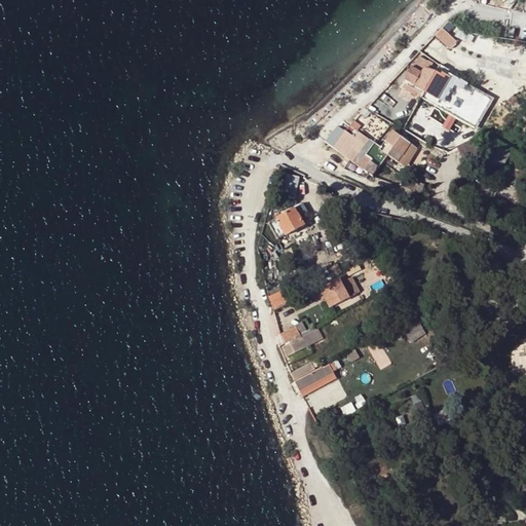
[(442,29),(437,34),(448,45),(454,40),(442,29)]
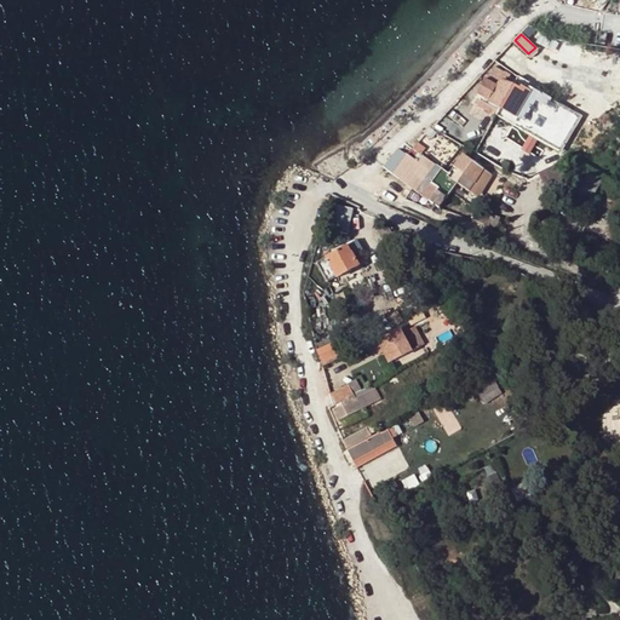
[(493,67),(476,95),(512,115),(526,93),(500,79),(504,73),(493,67)]
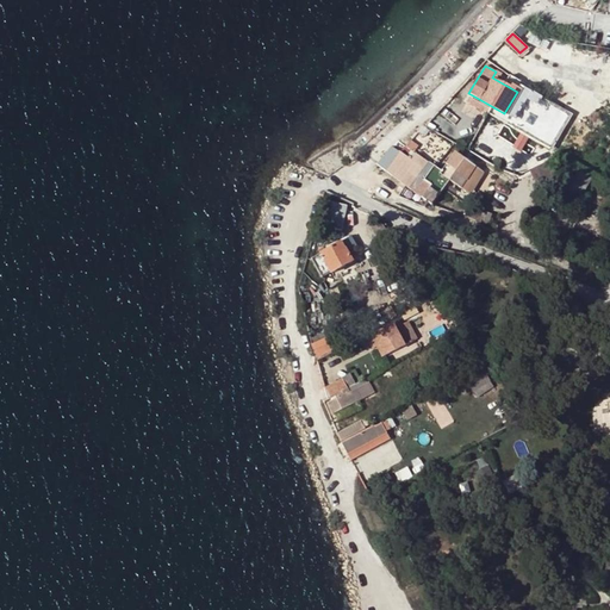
[(454,114),(444,129),(449,132),(455,124),(459,126),(462,122),(454,114)]
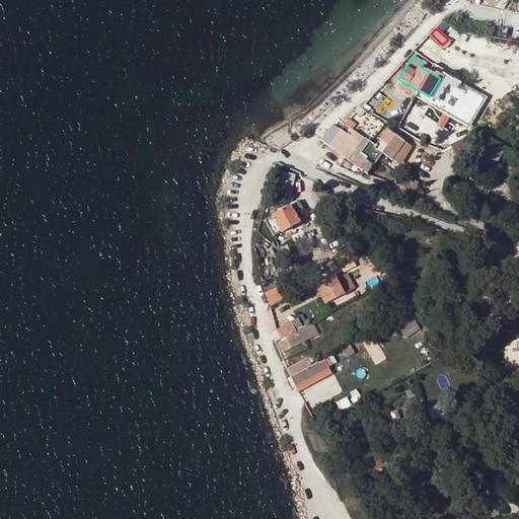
[(327,143),(341,128),(336,123),(322,138),(327,143)]
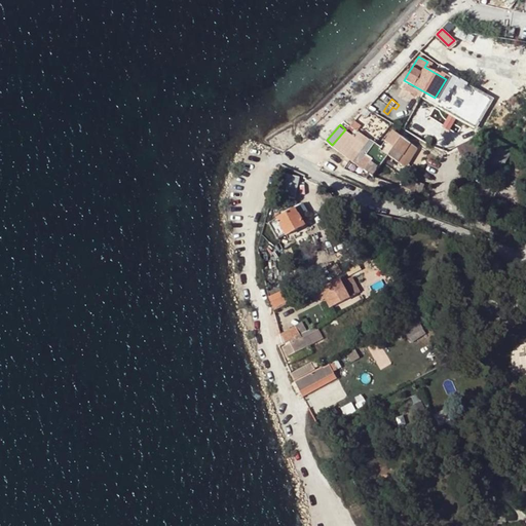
[(333,148),(372,177),(387,156),(378,149),(380,147),(361,133),(355,129),(351,136),(345,132),(333,148)]
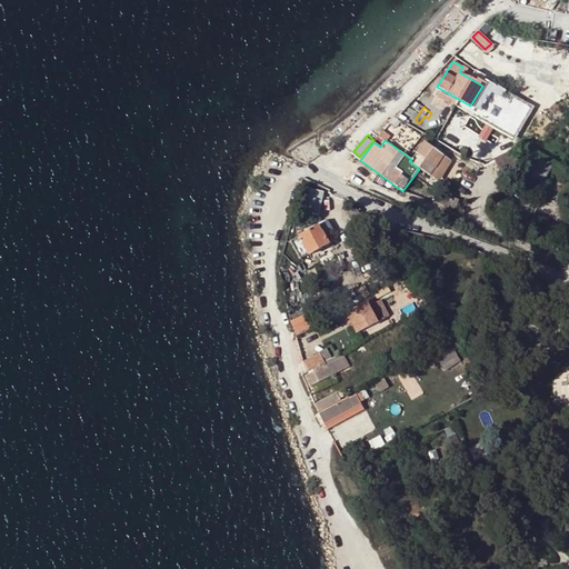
[(409,161),(419,169),(436,180),(441,171),(443,173),(451,161),(426,142),(411,159),(409,161)]
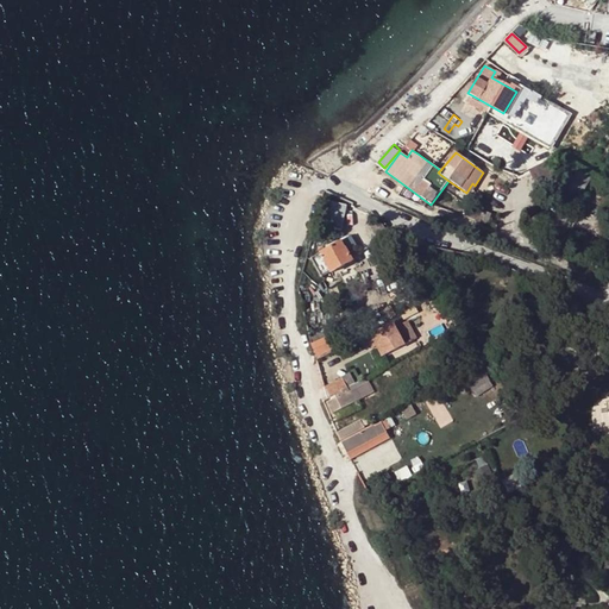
[(557,174),(552,163),(534,171),(540,182),(557,174)]
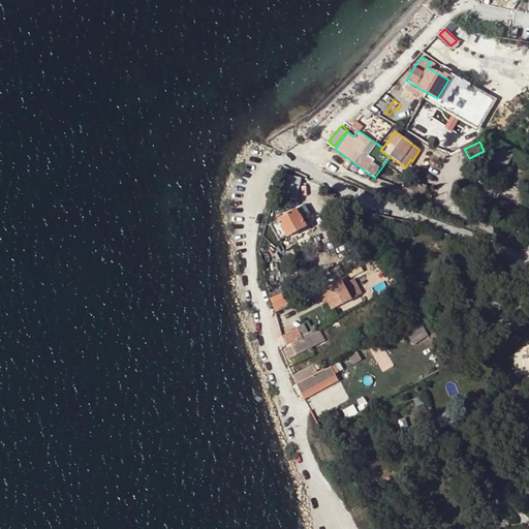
[(517,156),(505,149),(492,170),(508,180),(512,172),(508,169),(517,156)]
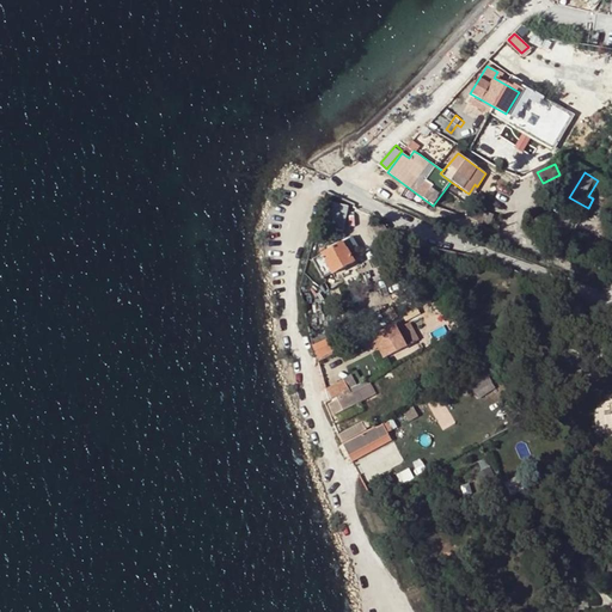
[(469,212),(467,218),(490,226),(494,214),(466,204),(464,209),(469,212)]
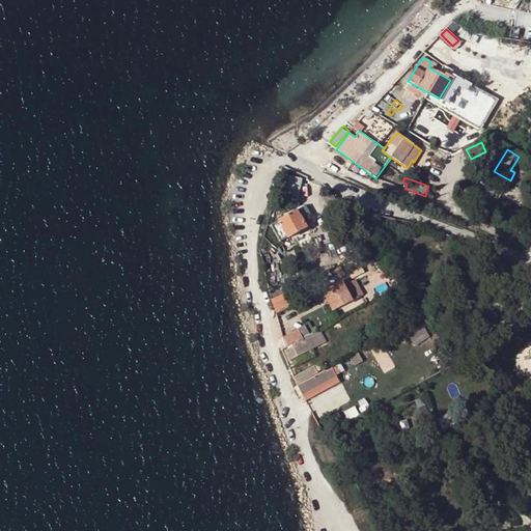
[(324,184),(320,186),(316,190),(332,210),(339,204),(324,184)]
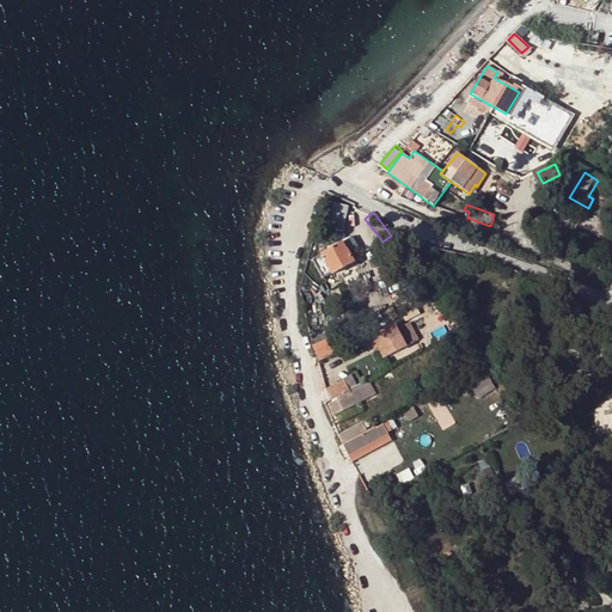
[(348,240),(323,252),(332,275),(357,263),(348,240)]
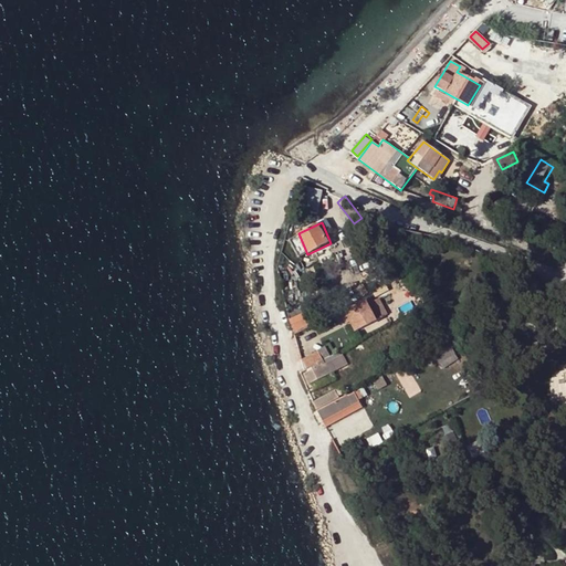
[(402,286),(409,283),(402,274),(397,278),(402,286)]
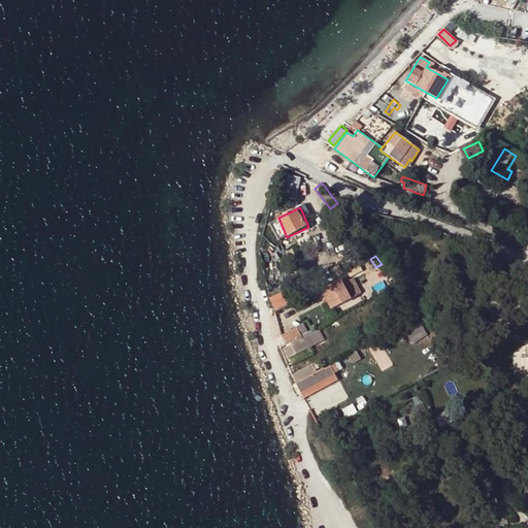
[(343,284),(340,279),(324,289),(334,307),(356,295),(349,282),(343,284)]
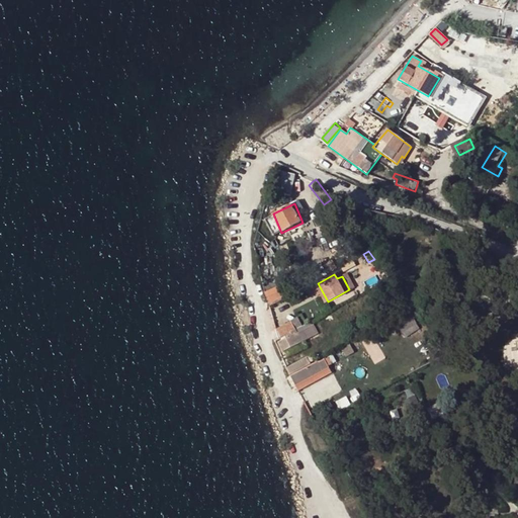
[(277,285),(265,291),(271,304),(282,298),(277,285)]
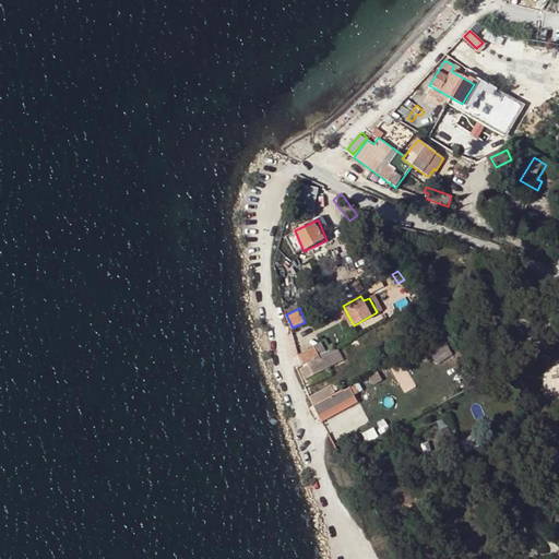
[(444,347),(439,337),(421,346),(427,356),(444,347)]
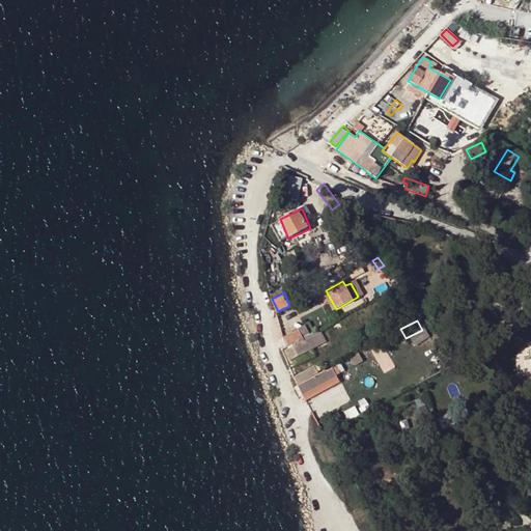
[(305,326),(298,330),(302,337),(309,334),(305,326)]
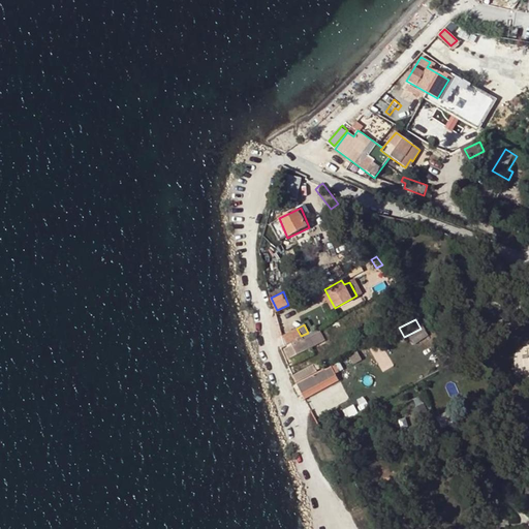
[(314,364),(293,374),(305,399),(344,380),(336,363),(318,372),(314,364)]
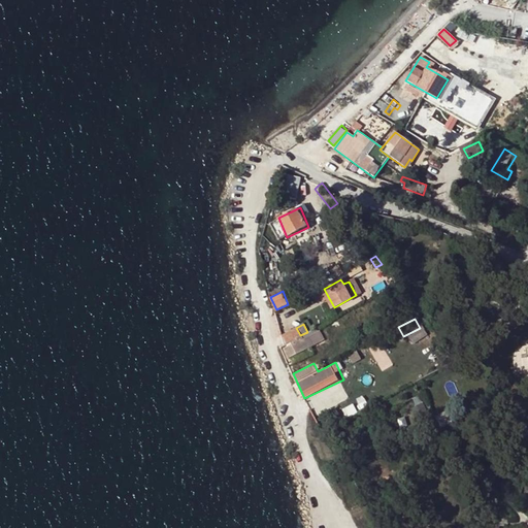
[(454,362),(447,365),(450,372),(457,368),(454,362)]
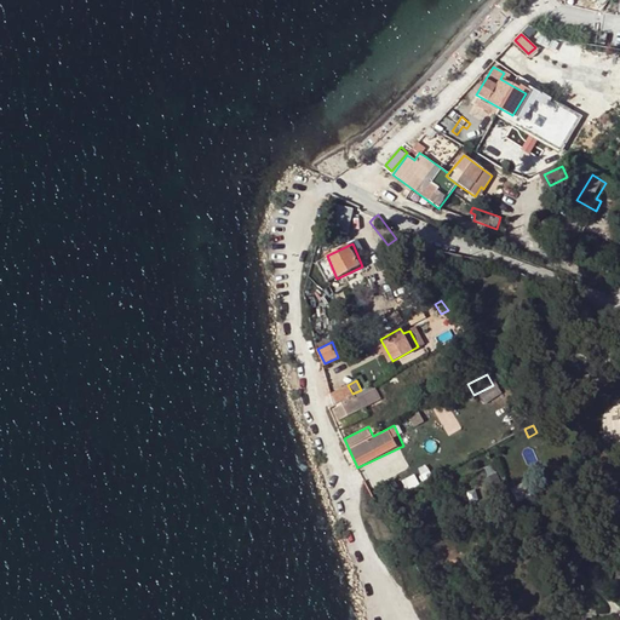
[(606,608),(595,614),(597,619),(610,619),(612,619),(606,608)]
